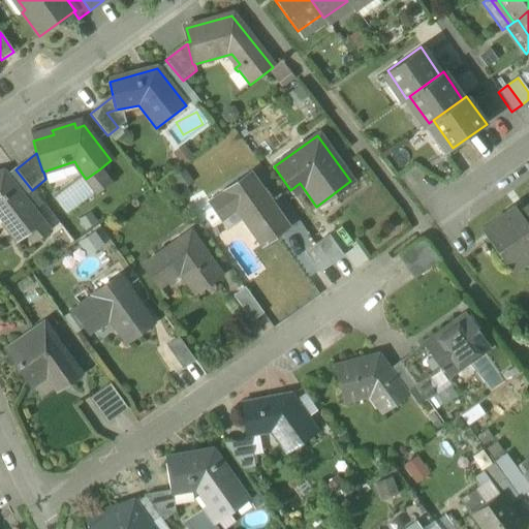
[(111,183),(99,169),(86,179),(97,193),(111,183)]
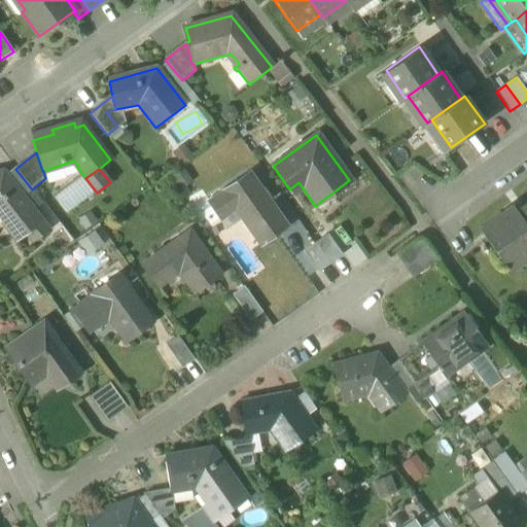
[(15,241),(26,233),(39,221),(38,220),(23,200),(24,199),(2,171),(0,171),(0,212),(6,221),(7,222),(4,225),(15,241)]
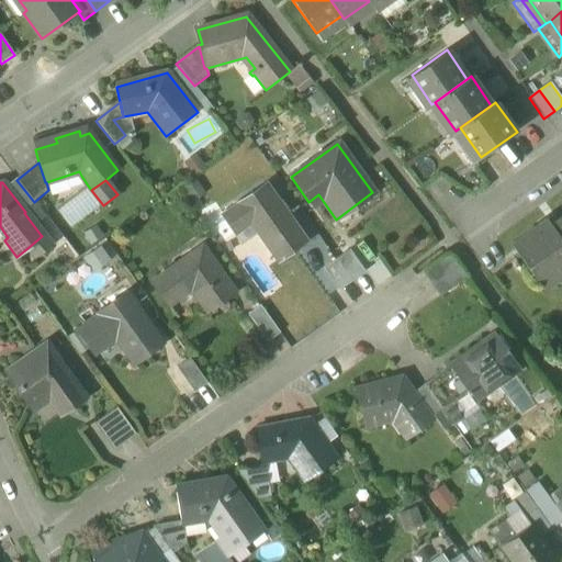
[(57,210),(71,228),(103,205),(91,190),(88,186),(57,210)]
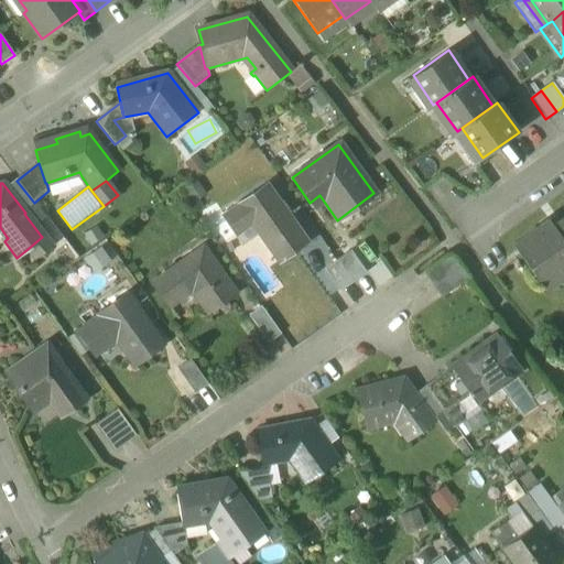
[(250,225),(278,263),(305,242),(266,187),(223,218),(236,236),(250,225)]
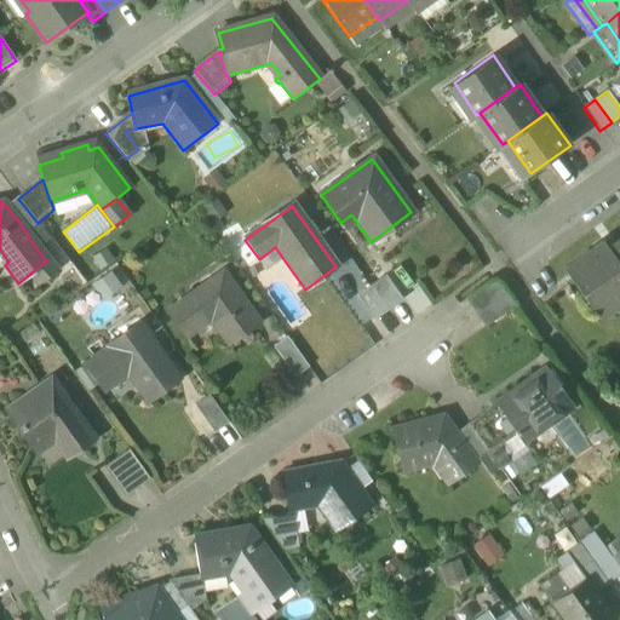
[(619,241),(607,252),(601,245),(563,271),(598,320),(619,304),(619,241)]
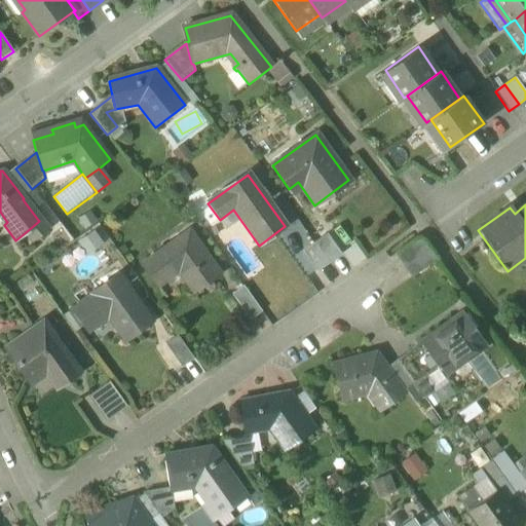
[(80,220),(85,228),(96,222),(90,214),(80,220)]
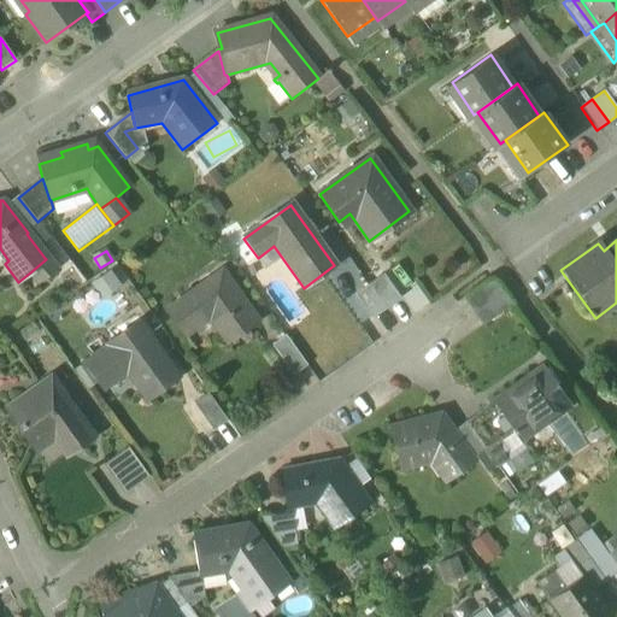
[(46,257),(45,258),(46,259),(30,272),(39,282),(56,269),(46,257)]
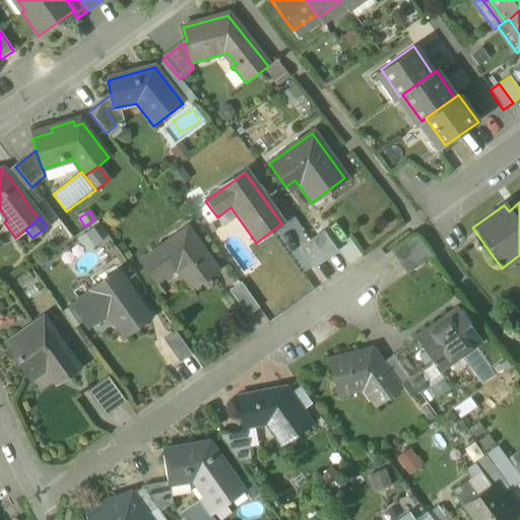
[(173,264),(191,290),(217,271),(187,229),(140,262),(152,279),(173,264)]
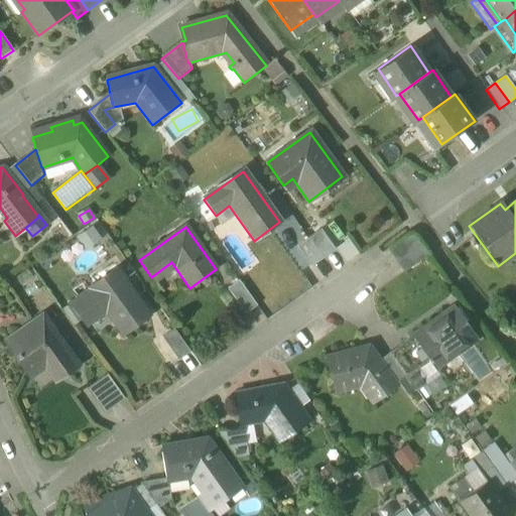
[(320,230),(307,239),(321,259),(335,250),(320,230)]
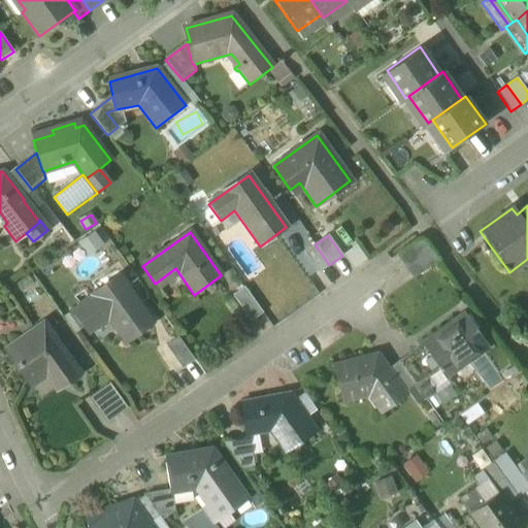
[(398,254),(416,278),(440,261),(429,246),(424,241),(418,240),(411,244),(398,254)]
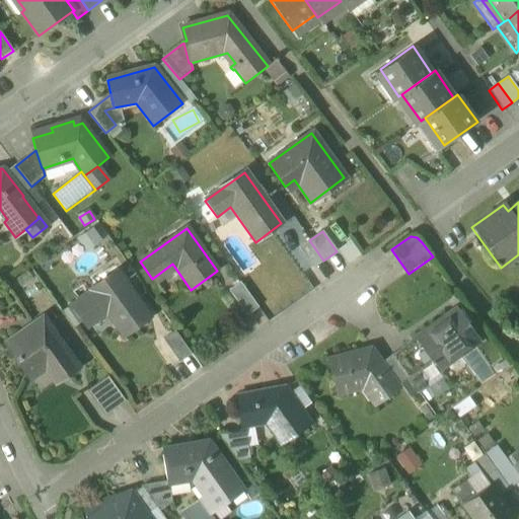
[(312,269),(323,261),(309,240),(298,248),(312,269)]
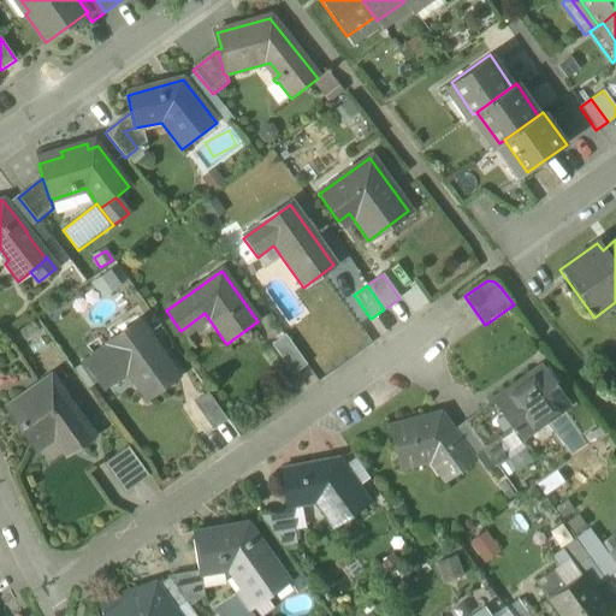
[(124,368),(146,400),(176,379),(147,339),(148,338),(137,324),(106,345),(108,348),(84,365),(100,385),(124,368)]
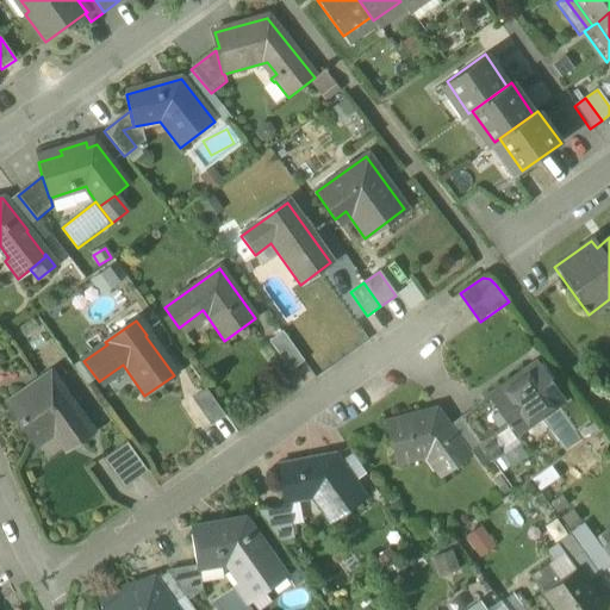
[(269,343),(291,373),(304,363),(282,334),(269,343)]
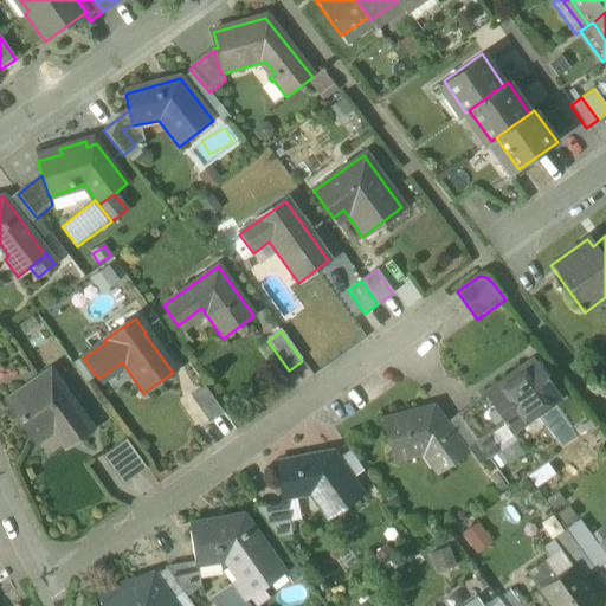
[(505,424),(511,433),(559,399),(533,363),(485,397),(505,424)]
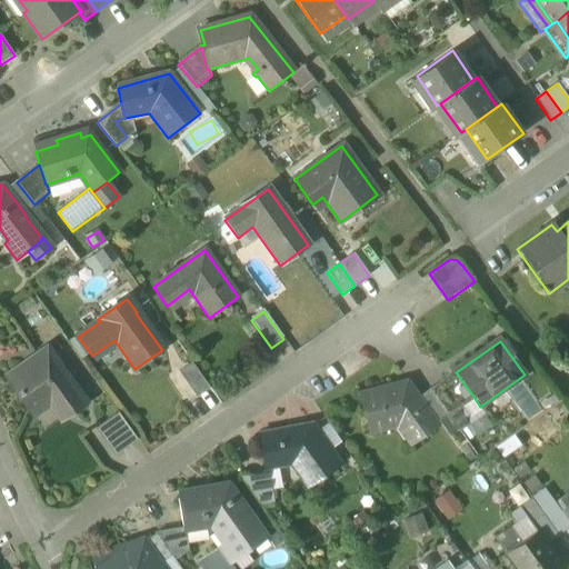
[(5,377),(33,417),(49,406),(56,400),(67,416),(86,402),(47,347),(5,377)]
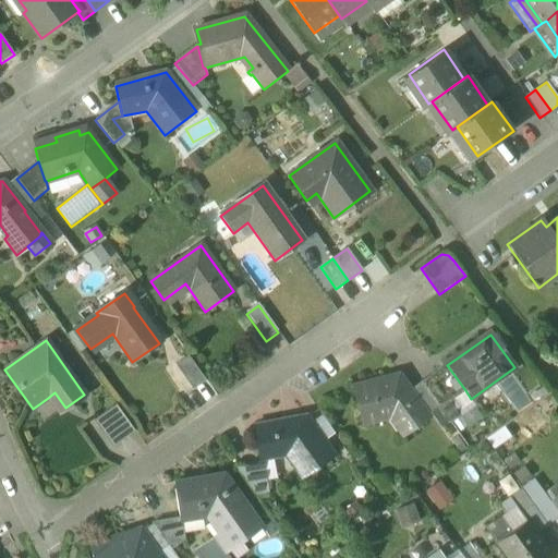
[(176,366),(193,391),(206,381),(189,356),(176,366)]
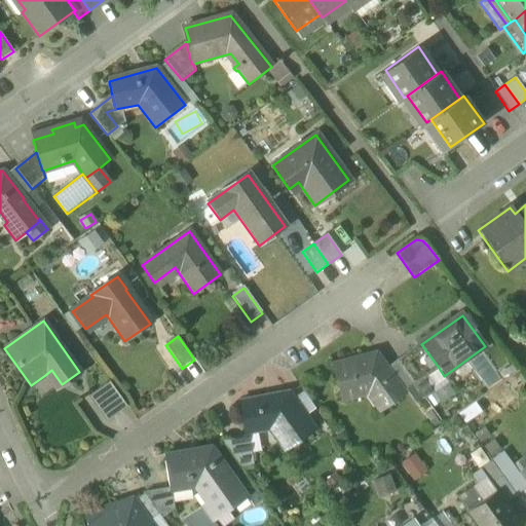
[(425,377),(439,368),(421,344),(408,353),(425,377)]
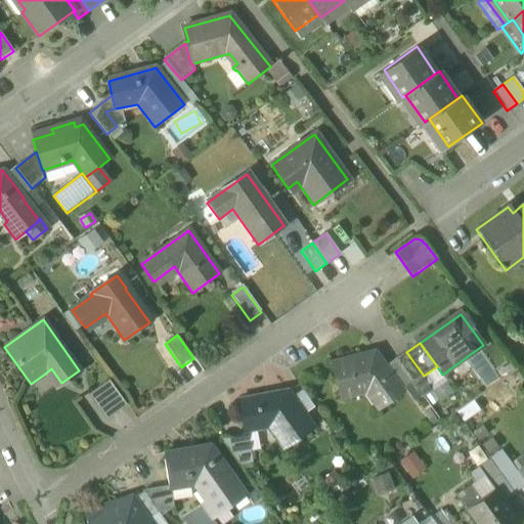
[(375,393),(385,406),(403,393),(401,391),(385,367),(373,351),(330,363),(340,400),(375,393)]
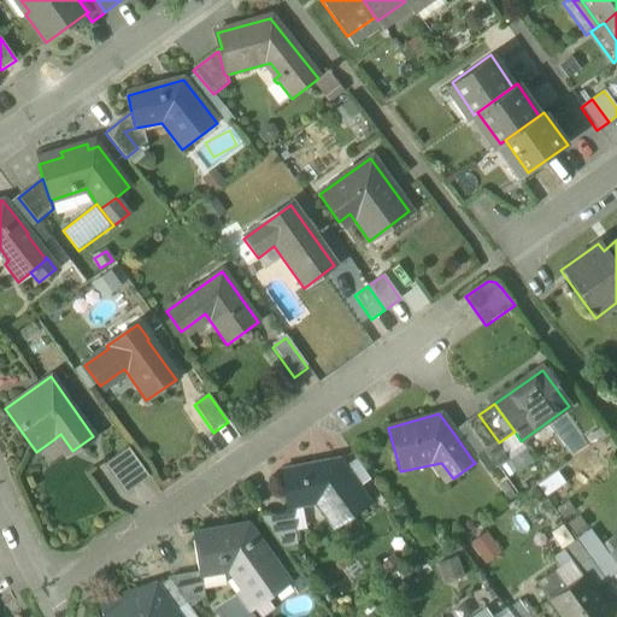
[(479,415),(465,424),(486,452),(499,442),(479,415)]
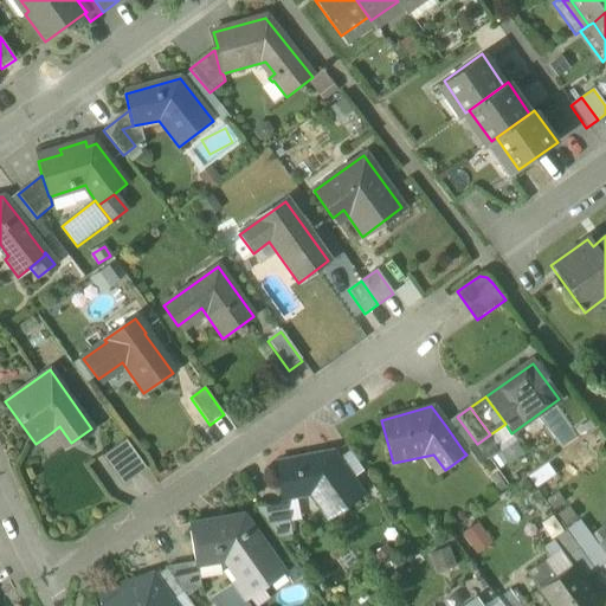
[(464,452),(477,444),(457,417),(445,425),(464,452)]
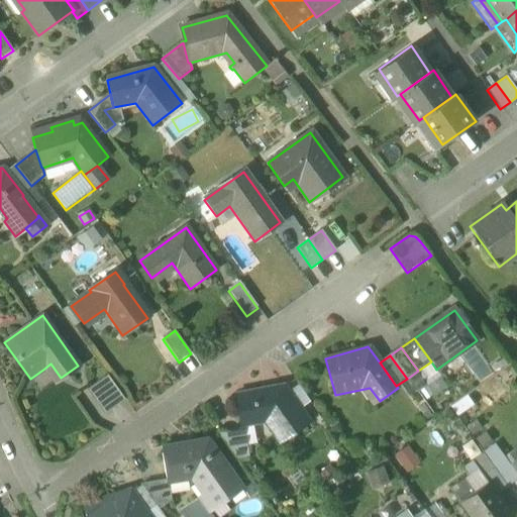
[(50,364),(44,369),(55,382),(61,378),(50,364)]
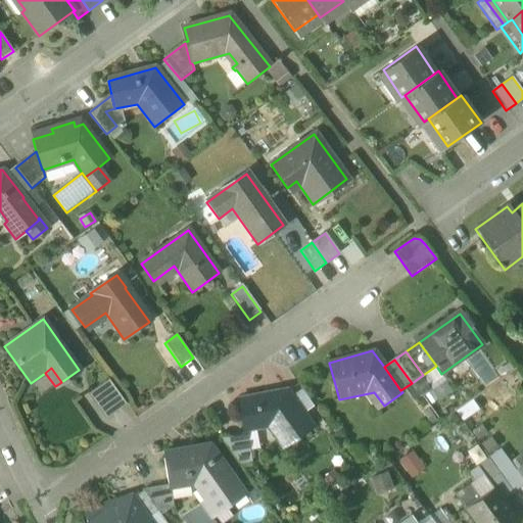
[(87,394),(105,419),(126,403),(108,379),(87,394)]
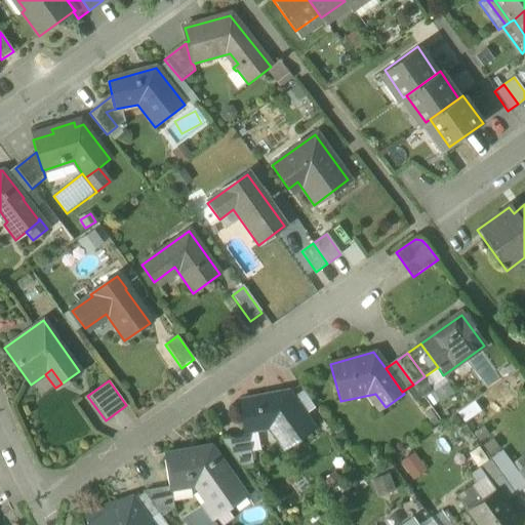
[(292,399),(306,419),(317,412),(303,392),(292,399)]
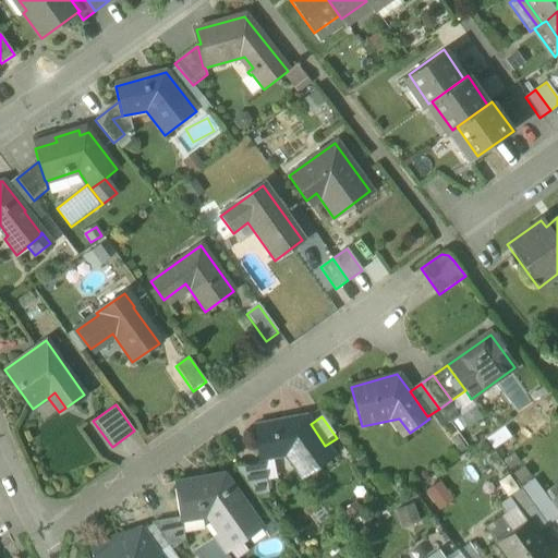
[(287,458),(301,478),(315,468),(316,470),(334,458),(325,446),(311,424),(306,419),(254,428),(261,463),(287,458)]
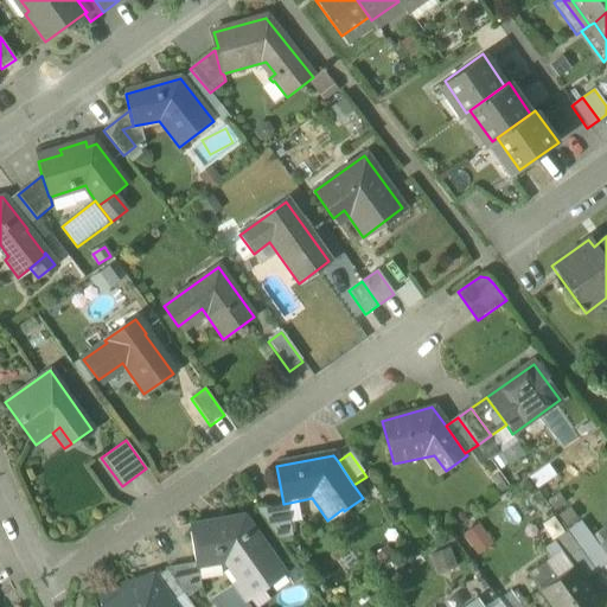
[(256,509),(279,541),(291,538),(283,504),(256,509)]
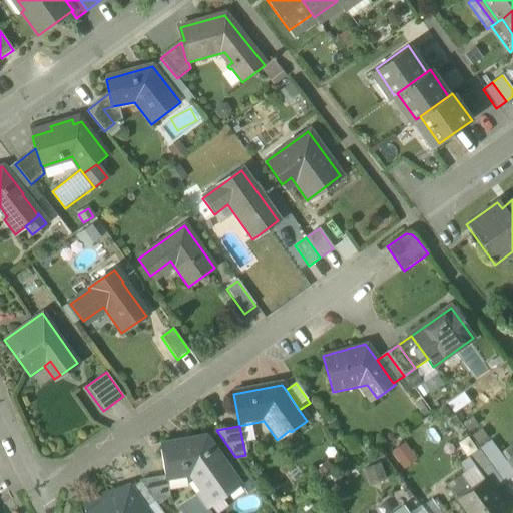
[(196,495),(207,510),(239,487),(204,438),(185,441),(186,448),(159,453),(163,478),(164,481),(166,481),(187,477),(199,493),(196,495)]
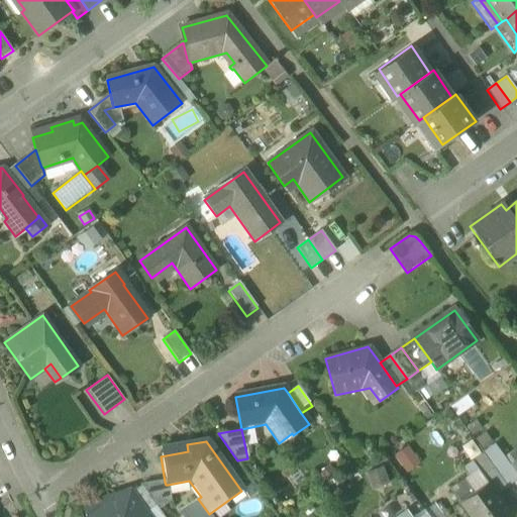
[(160,448),(161,456),(188,451),(187,444),(160,448)]
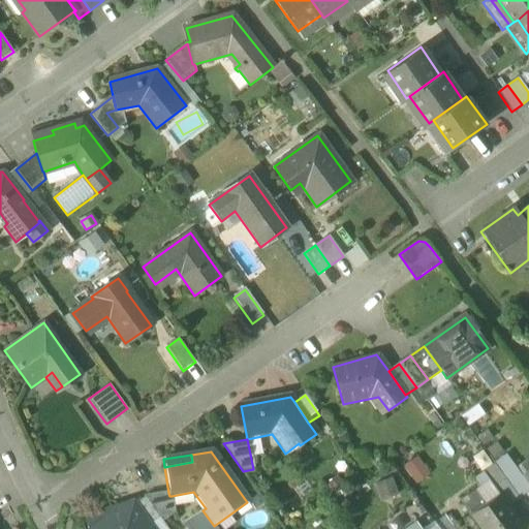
[(512,463),(500,472),(518,498),(528,490),(528,486),(522,475),(512,463)]
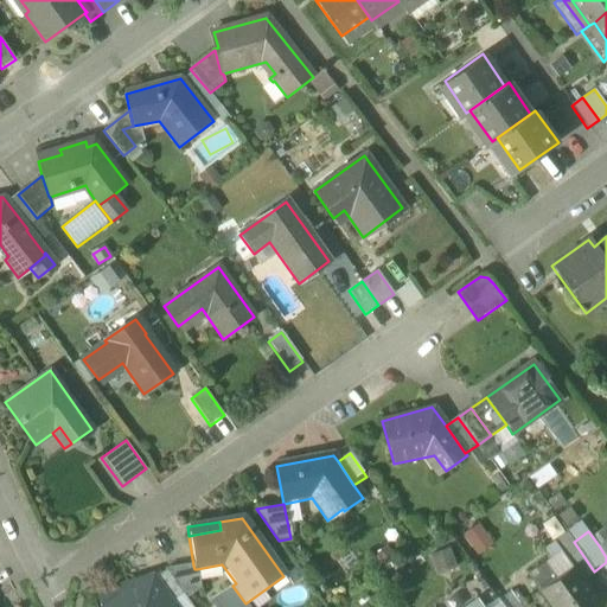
[(582,581),(594,572),(574,542),(560,551),(572,567),(582,581)]
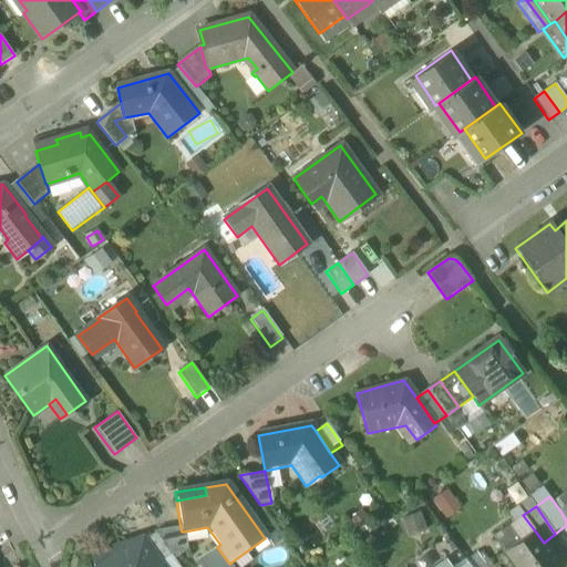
[(181,528),(155,533),(171,555),(174,559),(187,549),(184,532),(182,532),(181,528)]
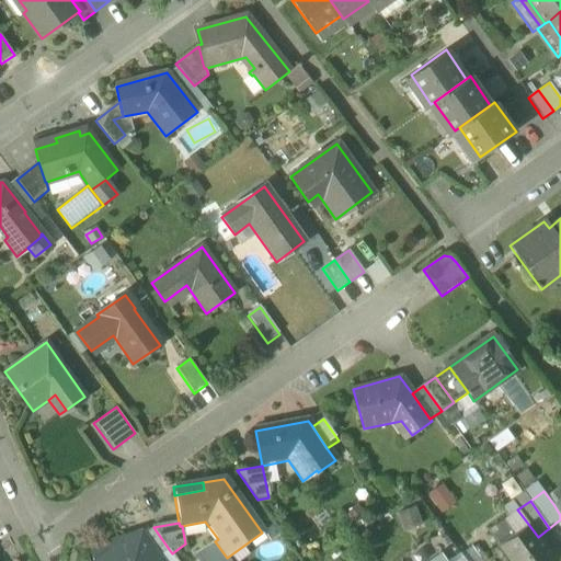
[(500,545),(511,560),(554,560),(538,537),(528,524),(500,545)]
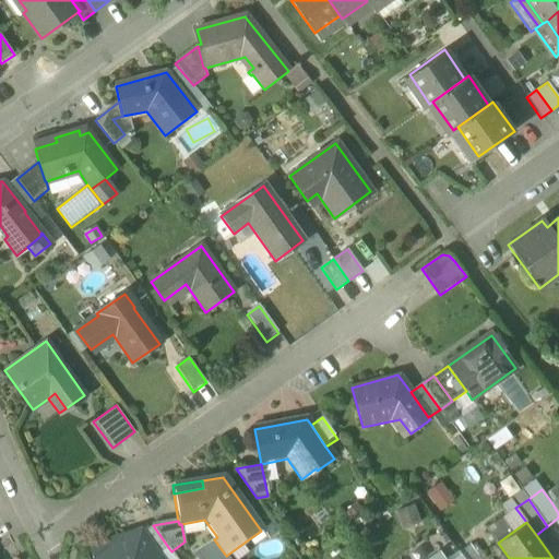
[(157,555),(168,547),(153,525),(141,533),(157,555)]
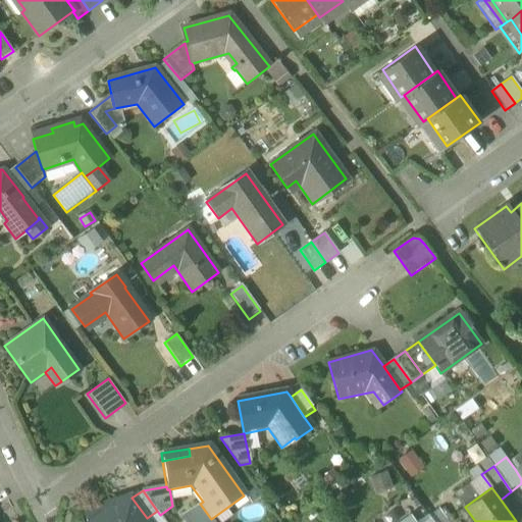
[(84,511),(87,521),(149,521),(147,518),(132,498),(132,497),(84,511)]
